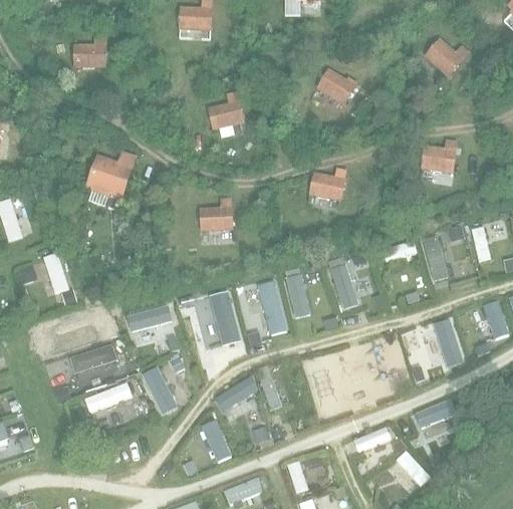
[(179,27),(212,29),(213,0),(201,0),(201,4),(180,4),(179,27)]
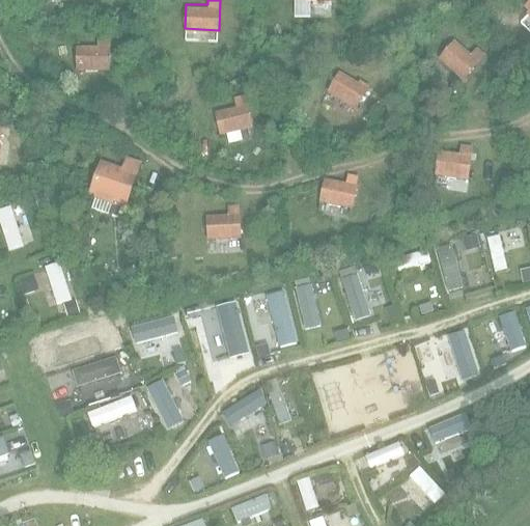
[(78,66),(112,66),(112,34),(100,34),(100,43),(78,42),(78,66)]
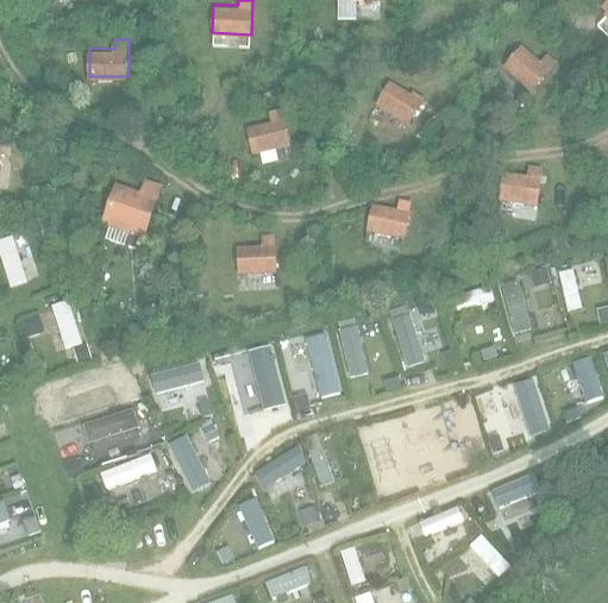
[(503,64),(531,88),(551,64),(541,57),(538,60),(521,44),(503,64)]
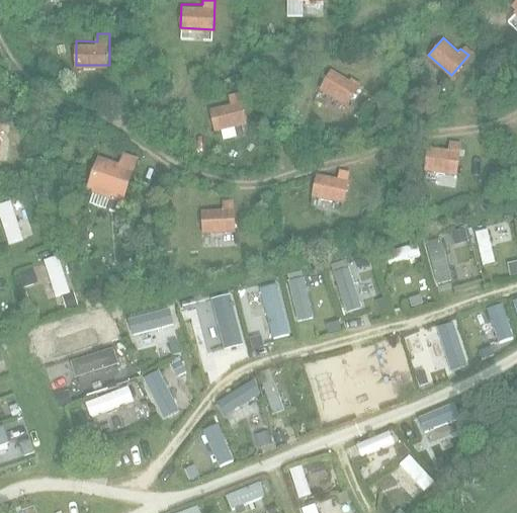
[(348,75),(346,79),(329,69),(317,88),(344,104),(358,82),(348,75)]
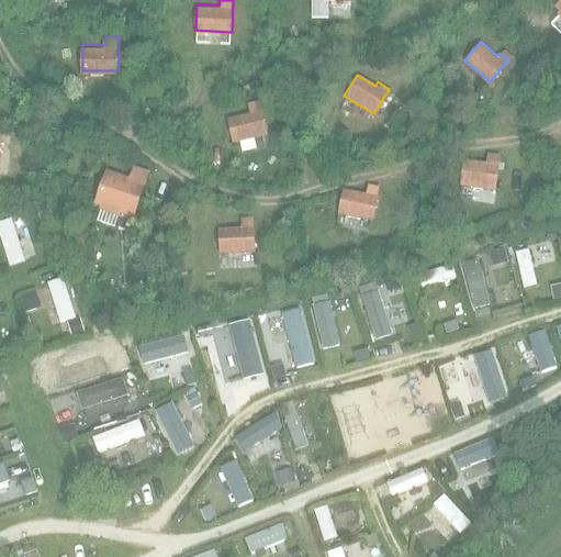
[(248,109),(225,114),(231,140),(267,132),(259,99),(246,101),(248,109)]
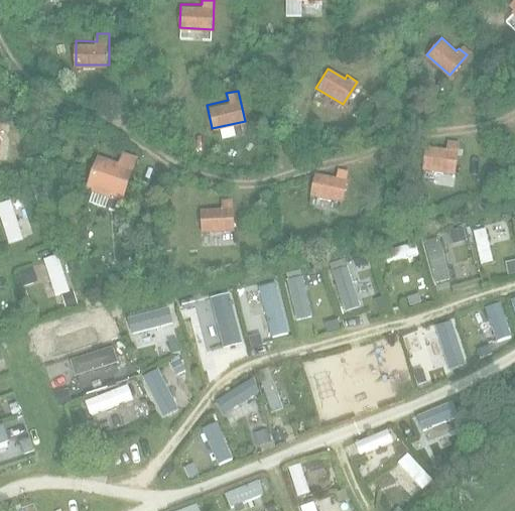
[(443,137),(441,147),(455,149),(457,139),(443,137)]
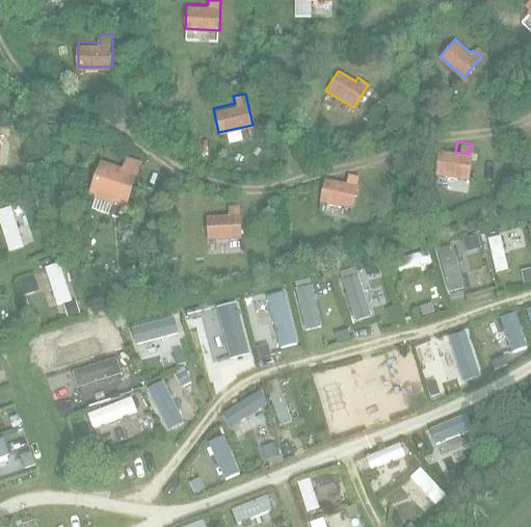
[(440,150),(436,172),(466,177),(469,154),(455,152),(440,150)]
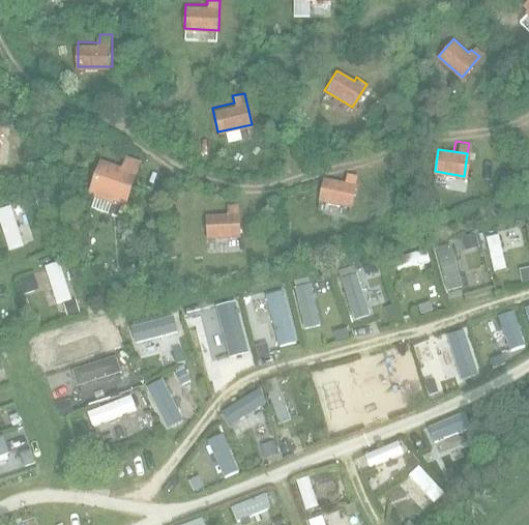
[(92,188),(91,191),(111,198),(111,196),(124,200),(138,159),(125,155),(121,167),(99,159),(90,188),(92,188)]
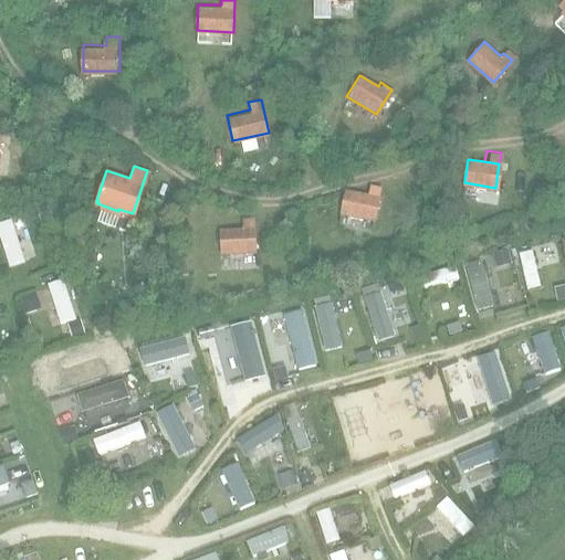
[(339,212),(349,214),(372,220),(378,190),(369,189),(368,193),(345,189),(339,212)]
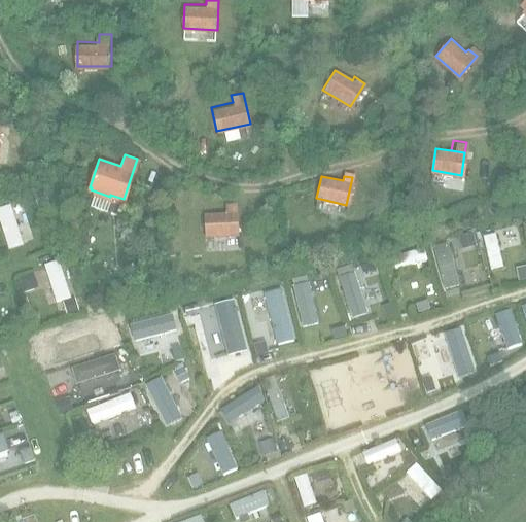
[(233,202),(221,202),(222,212),(234,211),(233,202)]
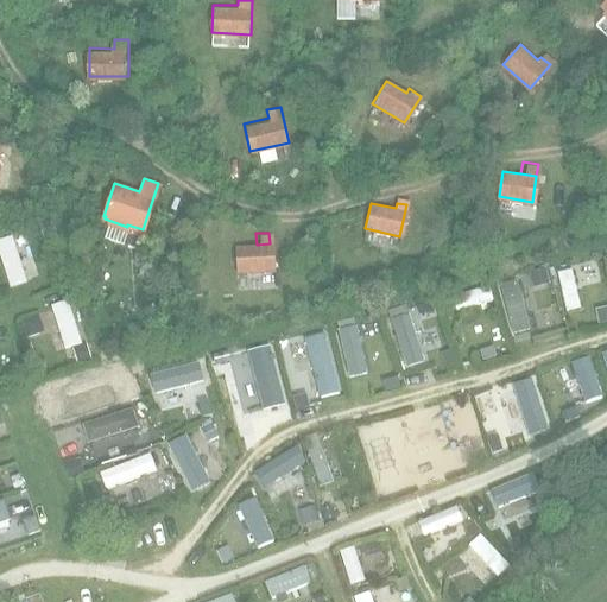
[(257,245),(233,245),(234,271),(270,270),(270,244),(257,245)]
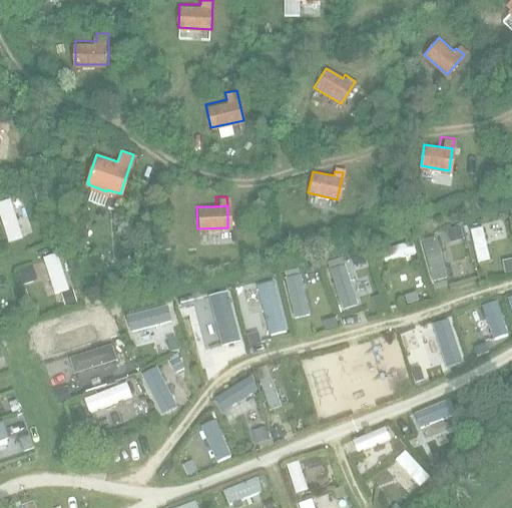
[(459,221),(446,224),(450,238),(462,235),(459,221)]
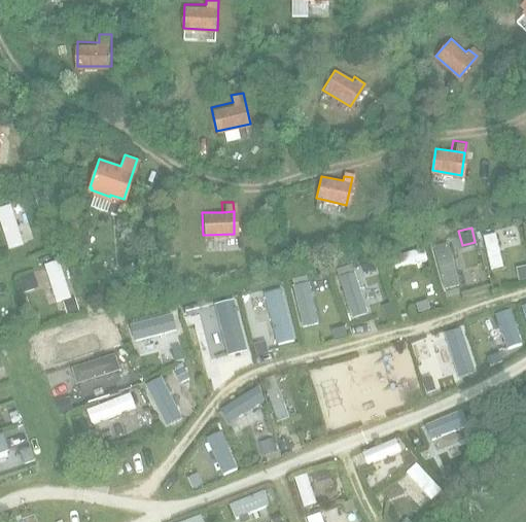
[(496,231),(483,234),(490,269),(503,266),(496,231)]
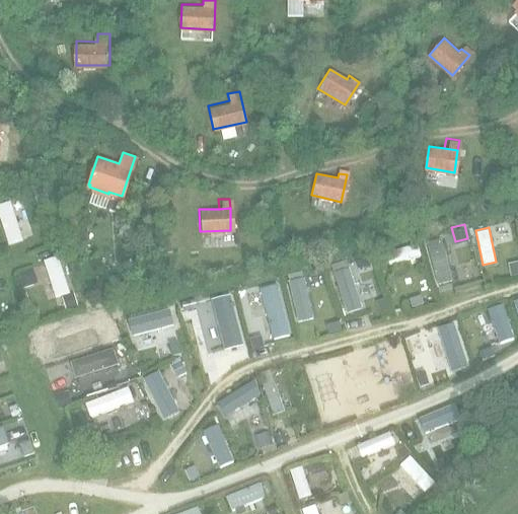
[(441,237),(427,241),(438,284),(452,281),(445,253),(449,251),(447,242),(443,243),(441,237)]
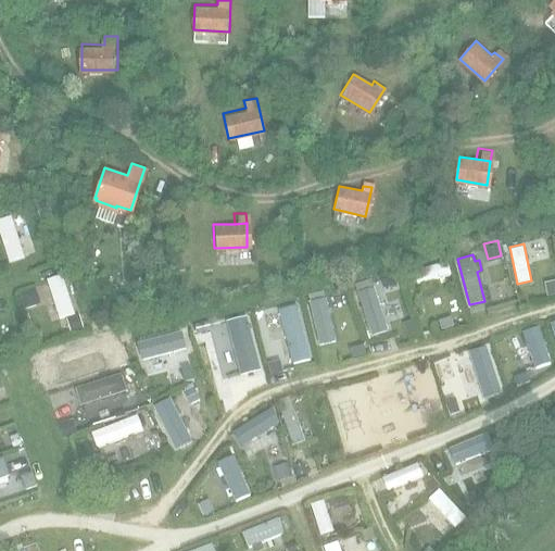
[(446,259),(413,268),(416,283),(451,272),(446,259)]
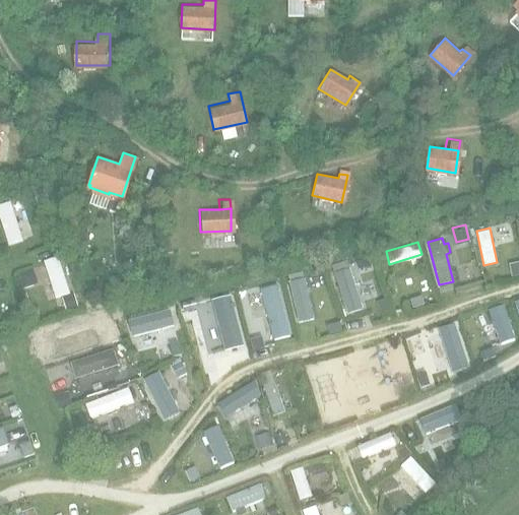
[(369,254),(360,256),(362,265),(371,263),(369,254)]
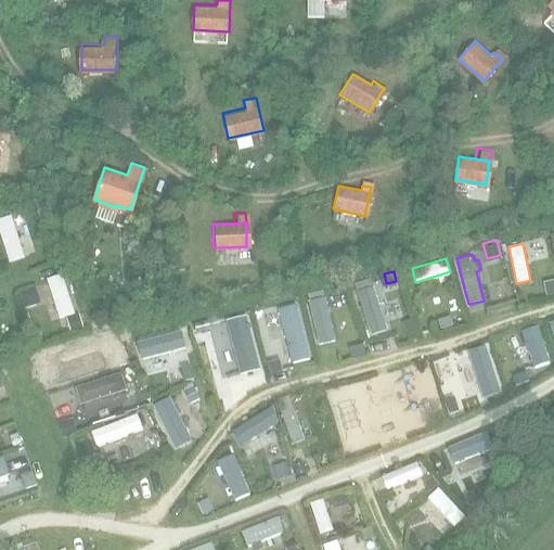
[(553,276),(543,279),(545,292),(553,290),(553,276)]
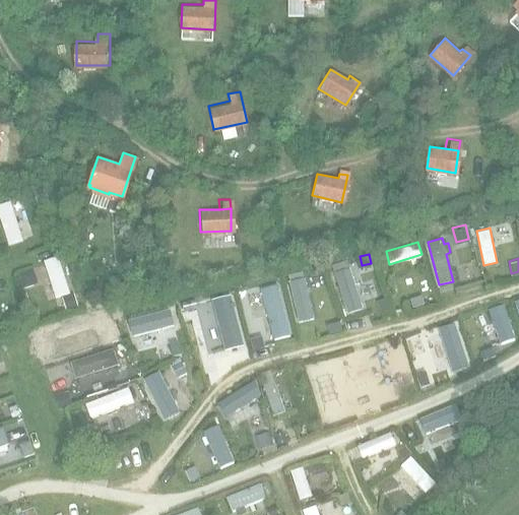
[(350,268),(335,273),(347,313),(363,309),(355,283),(361,282),(357,268),(351,270),(350,268)]
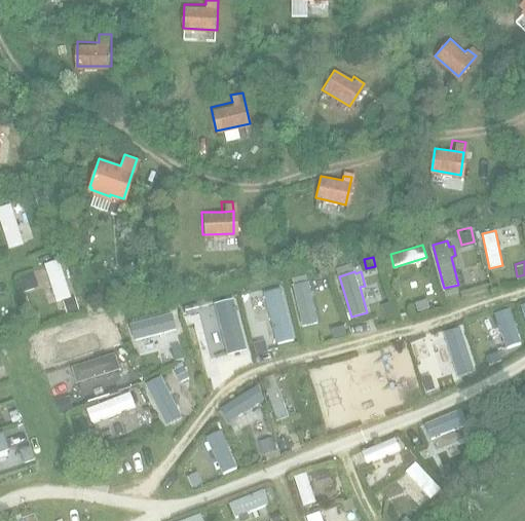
[(307,282),(295,285),(304,322),(316,319),(307,282)]
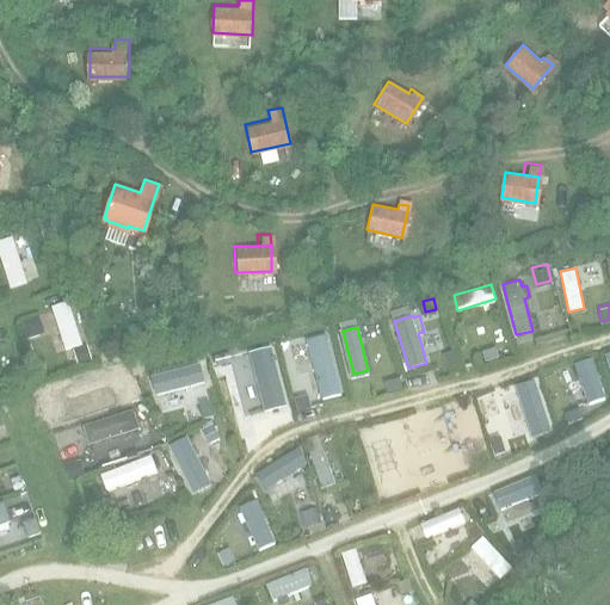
[(332,352),(327,337),(282,349),(287,365),(332,352)]
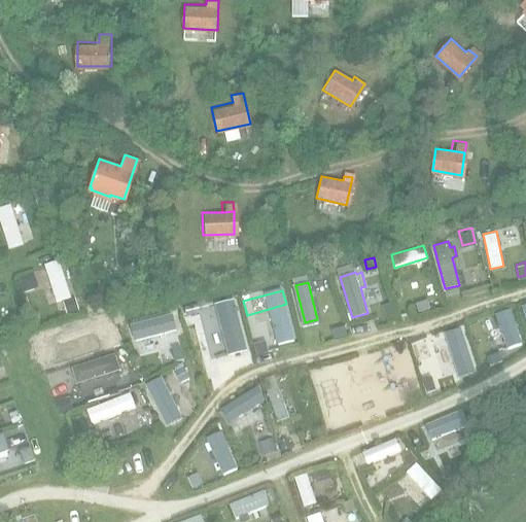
[(426,298),(415,301),(418,310),(428,306),(426,298)]
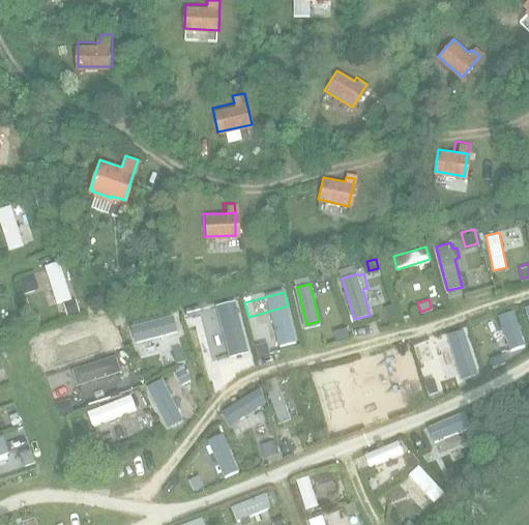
[(93,316),(50,330),(55,345),(98,330),(93,316)]
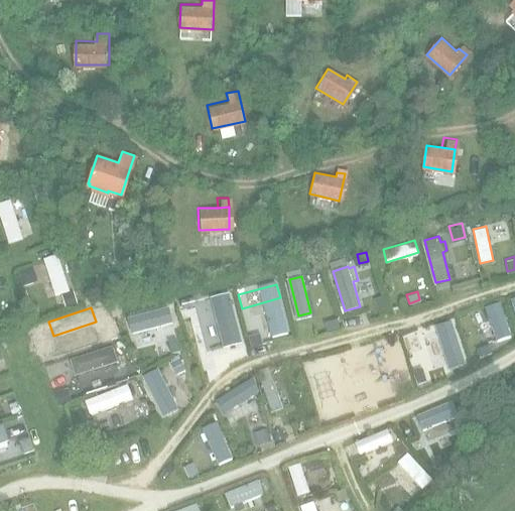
[(199,310),(186,314),(201,357),(213,353),(205,326),(210,325),(206,314),(201,316),(199,310)]
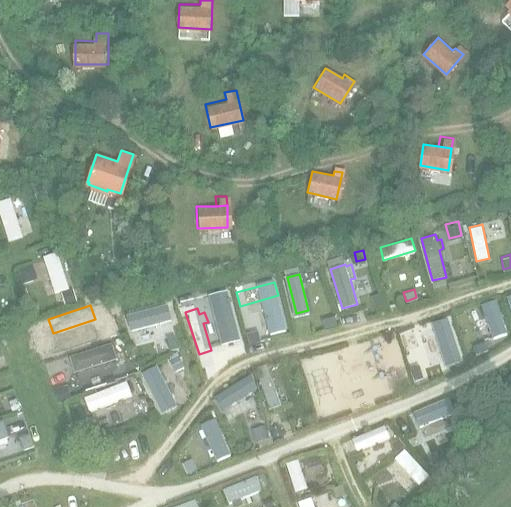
[(121,322),(126,337),(166,325),(161,310),(121,322)]
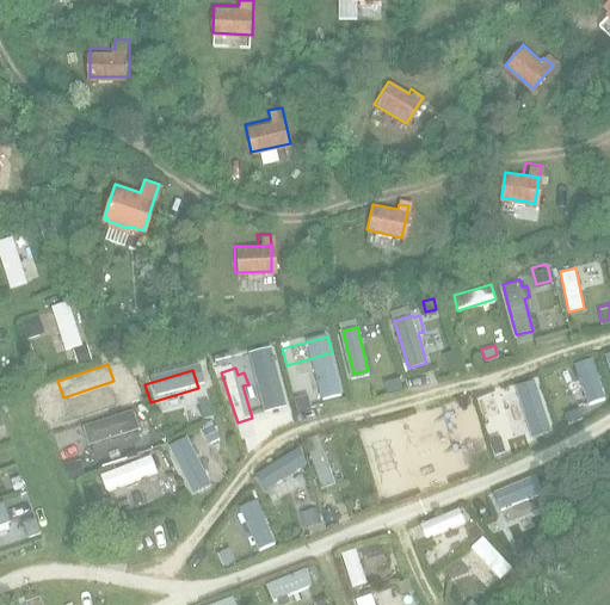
[(578,412),(564,370),(548,376),(564,417),(578,412)]
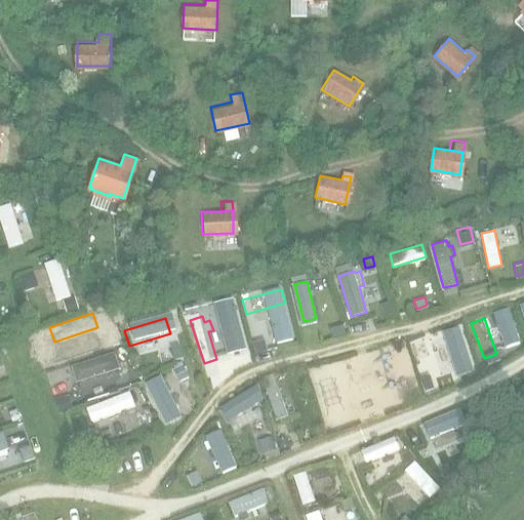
[(346,321),(335,323),(338,333),(348,331),(346,321)]
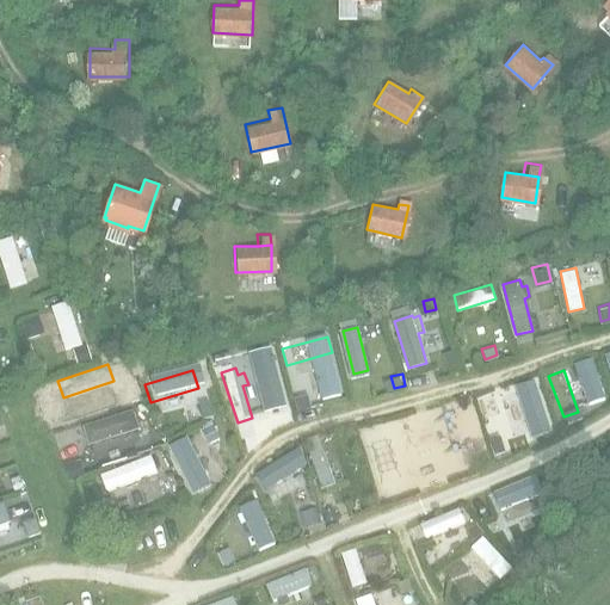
[(552,433),(536,383),(519,388),(535,438),(552,433)]
